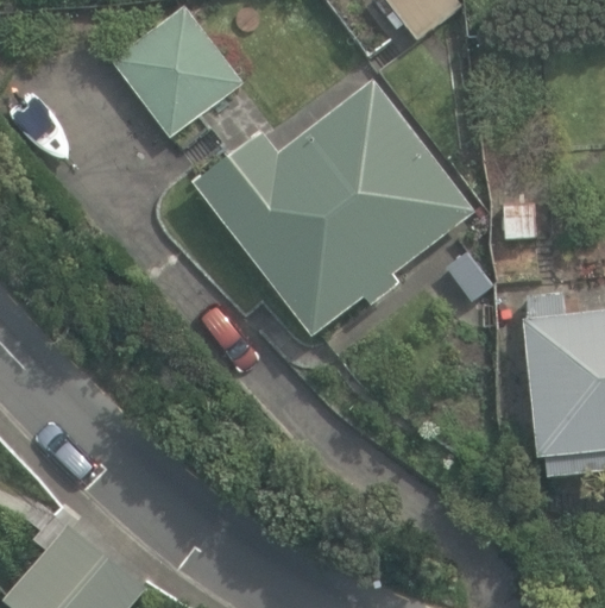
[(408,0),(429,27),(461,4),(458,0),(408,0)]
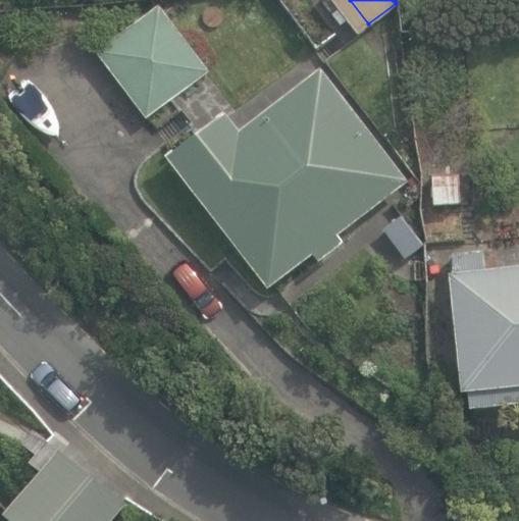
[(95,51),(145,116),(206,69),(156,4),(95,51)]
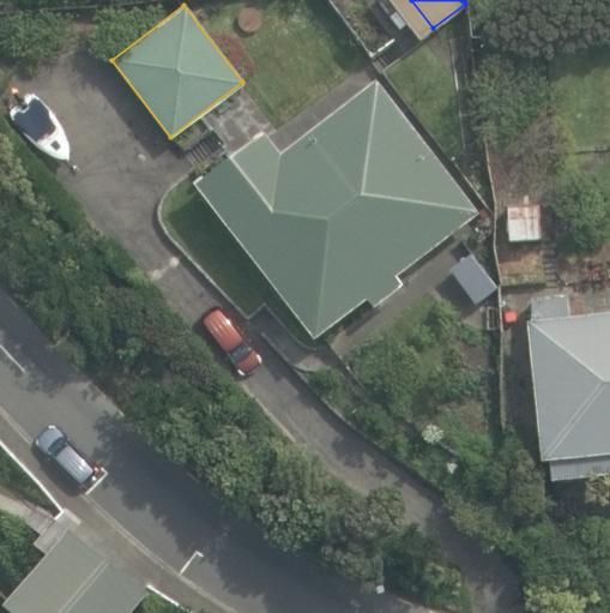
[(194,184),(314,340),(367,300),(372,307),(400,284),(394,276),(478,212),(375,78),(278,152),(261,131),(194,184)]
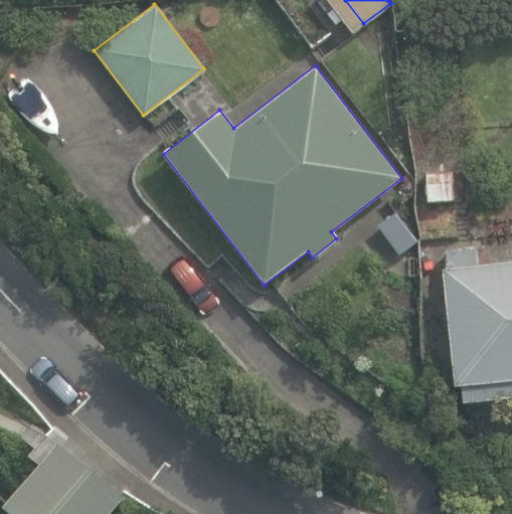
[(423,174),(423,206),(453,206),(453,172),(437,172),(437,158),(416,158),(416,174),(423,174)]
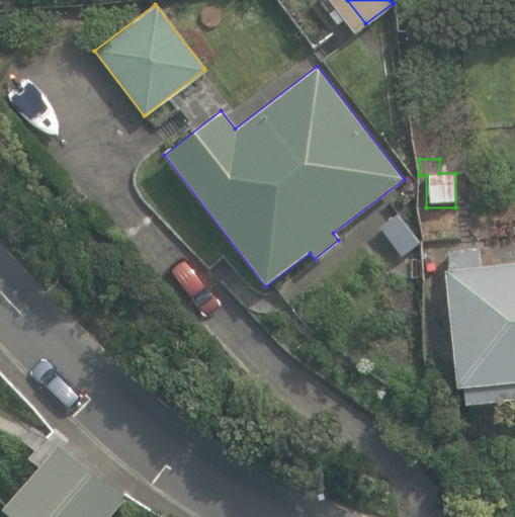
[(514,400),(514,265),(479,269),(476,248),(445,251),(448,272),(442,272),(456,390),(463,389),(465,406),(514,400)]
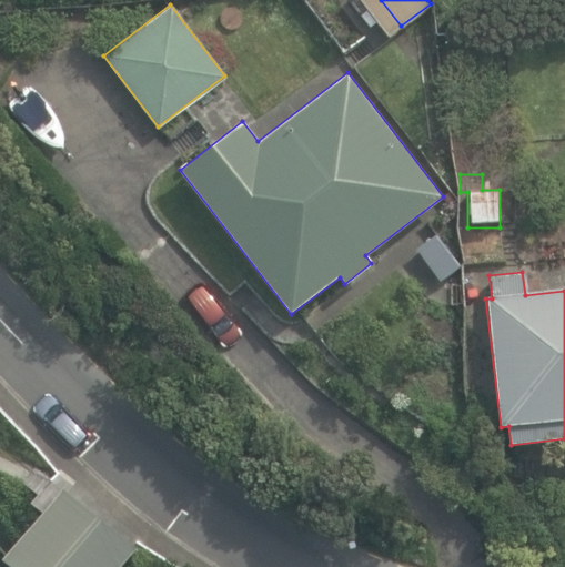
[(3,560),(11,566),(120,566),(135,548),(60,488),(3,560)]
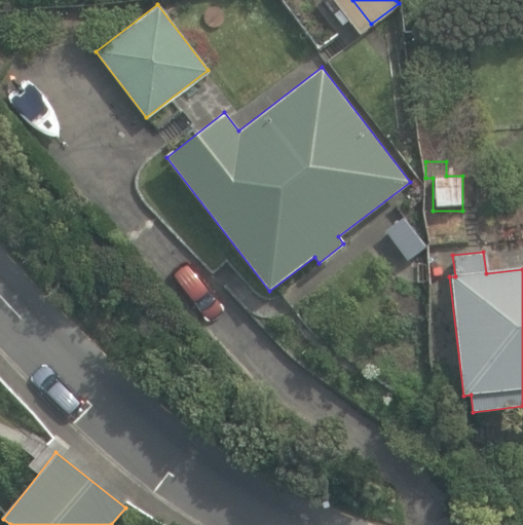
All buildings are outlined.
